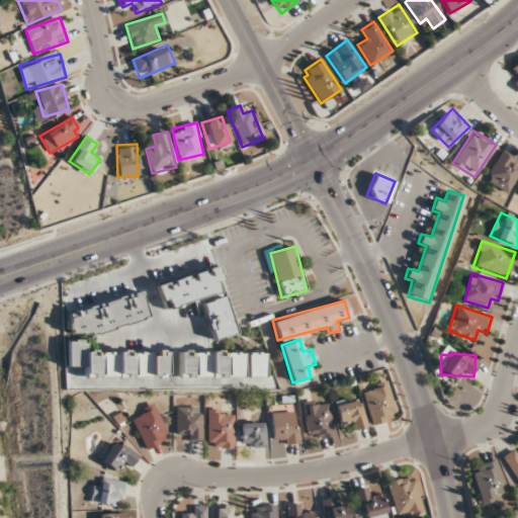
[(400,417),(389,380),(361,389),(372,425),(400,417)]
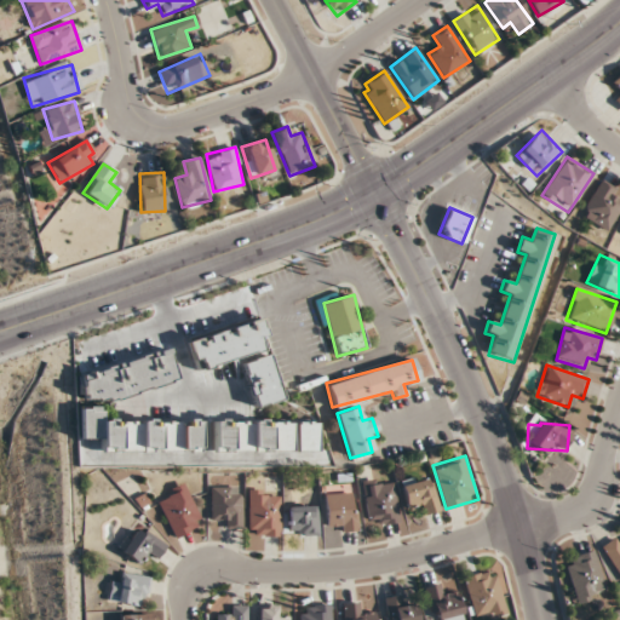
[(441,511),(430,475),(400,483),(407,509),(419,505),(423,516),(441,511)]
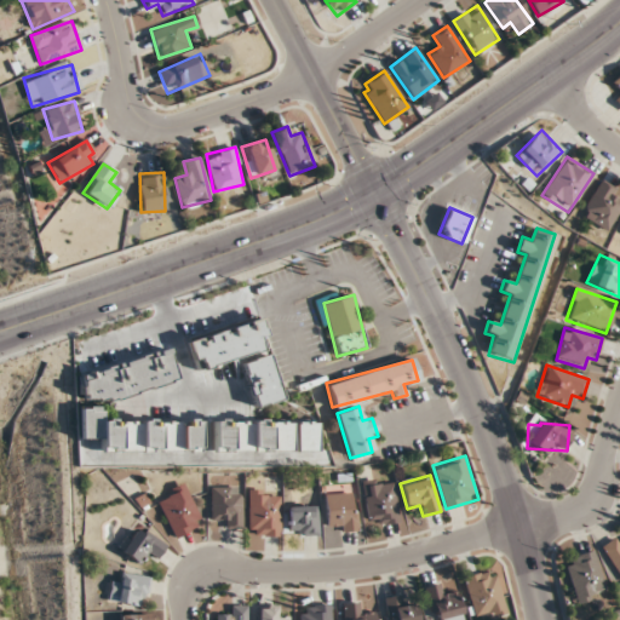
[(368,527),(400,523),(394,478),(362,483),(368,527)]
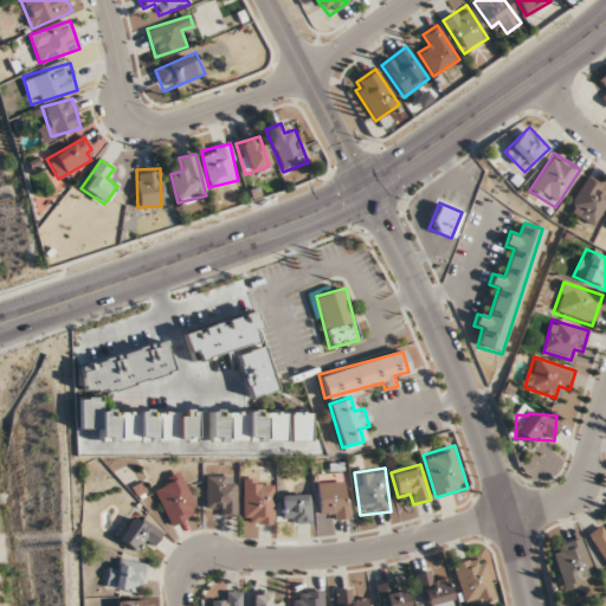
[(152,487),(171,526),(198,513),(179,474),(152,487)]
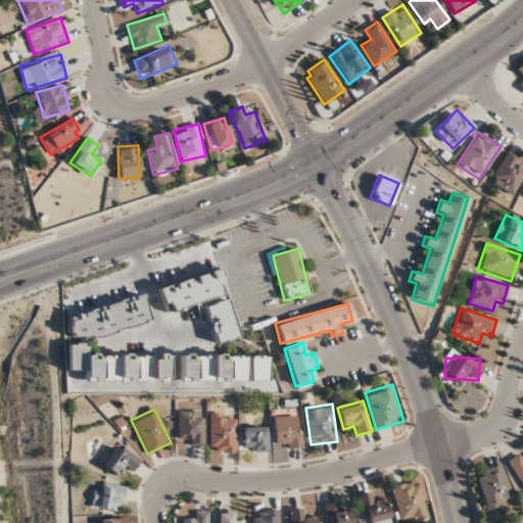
[(186,446),(203,446),(203,411),(178,411),(178,439),(186,439),(186,446)]
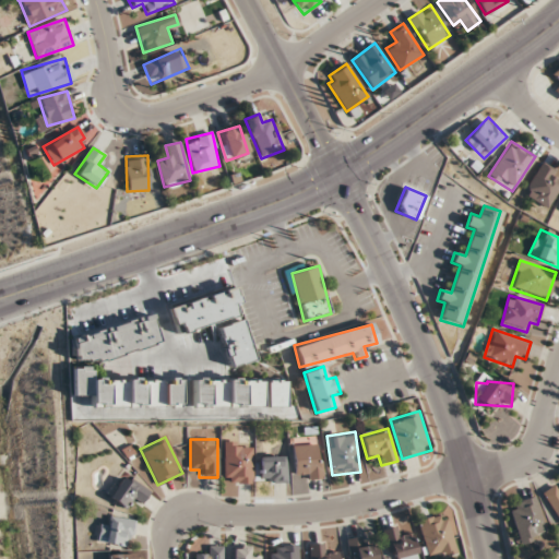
[(252,442),(224,442),(224,484),(252,484),(252,442)]
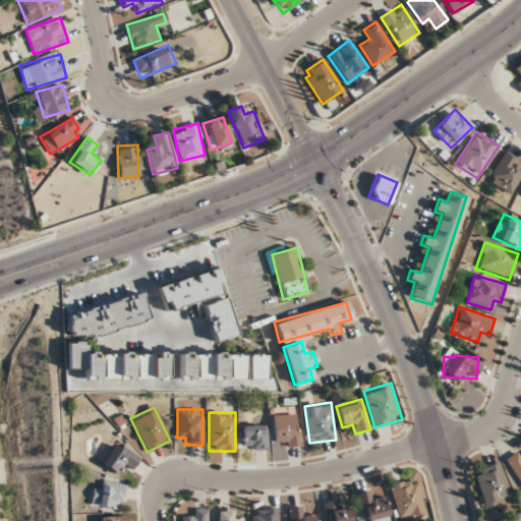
[(299,414),(274,414),(274,447),(299,447),(299,414)]
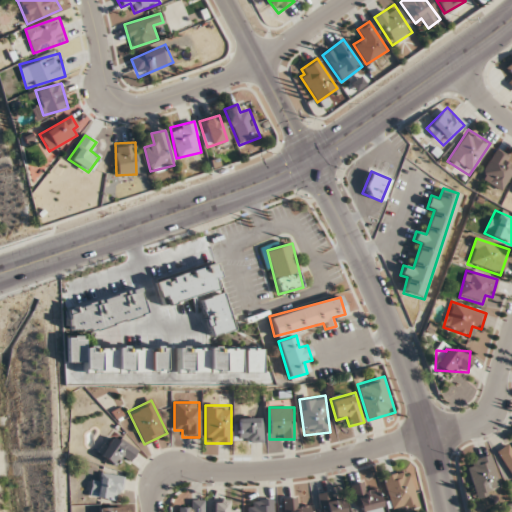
[(237,418),(237,442),(262,442),(262,418),(237,418)]
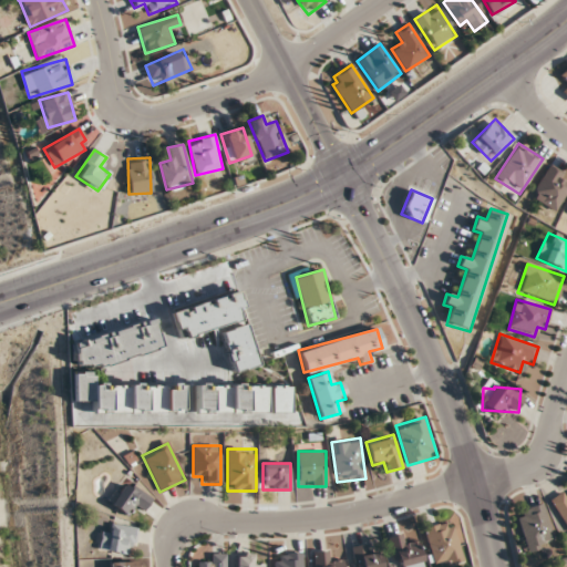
[(134,506),(143,512),(152,500),(126,482),(111,504),(127,516),(134,506)]
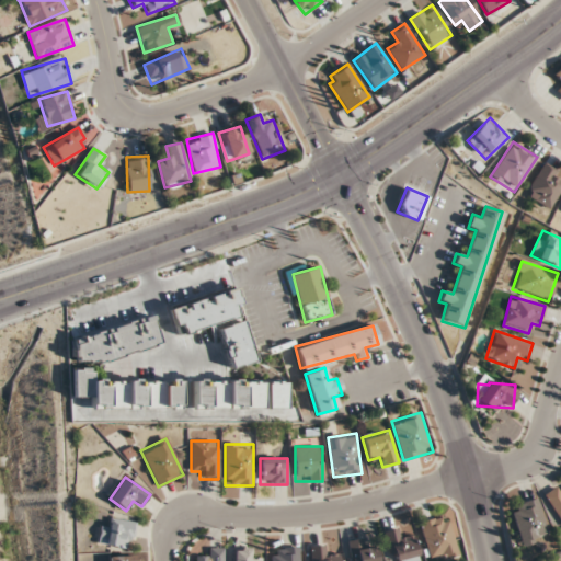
[(545,494),(560,524),(560,491),(559,487),(545,494)]
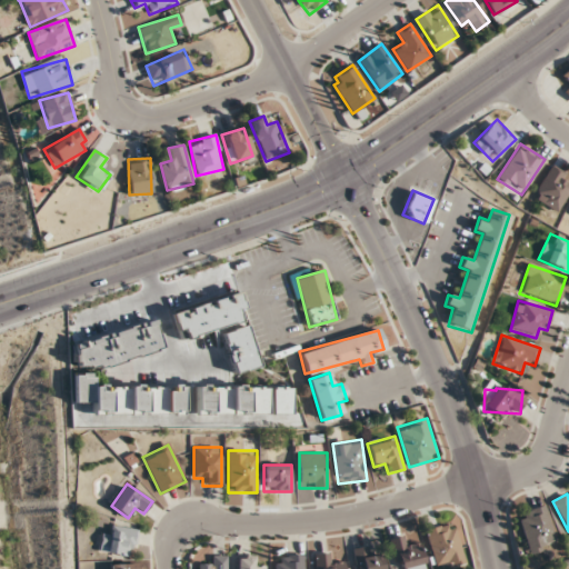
[(529,553),(557,545),(545,506),(517,515),(529,553)]
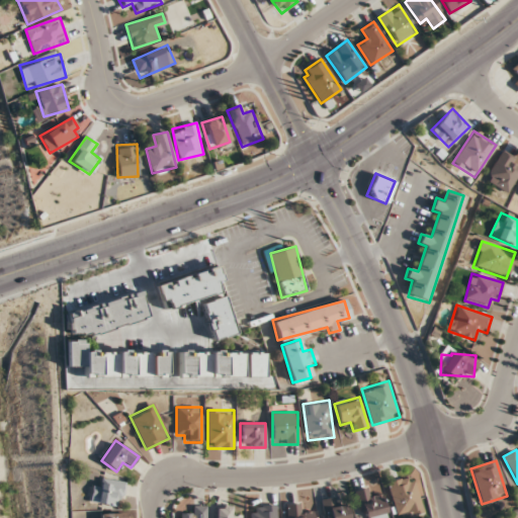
[(402,508),(404,516),(421,511),(412,476),(386,483),(394,510),(402,508)]
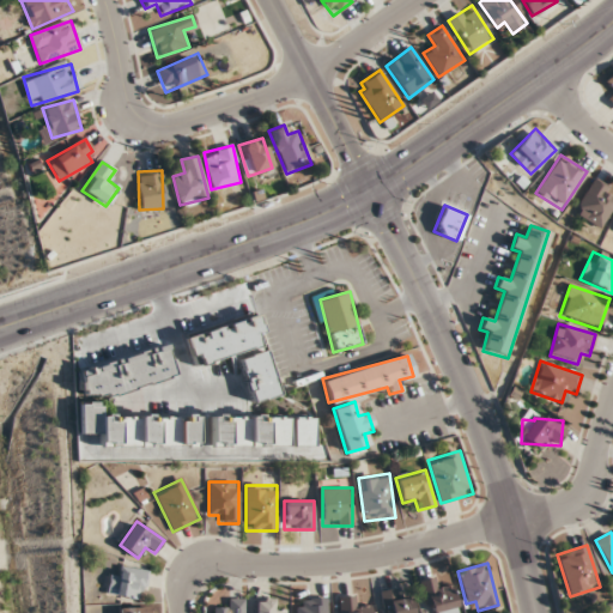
[(146,596),(146,569),(120,569),(120,577),(109,577),(109,596),(146,596)]
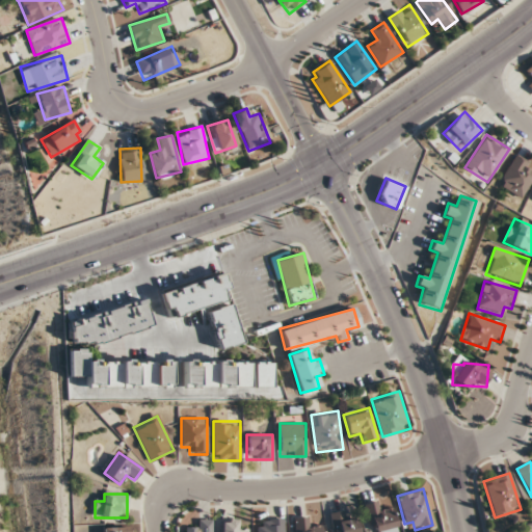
[(364,506),(372,531),(377,531),(396,526),(390,507),(380,510),(377,501),(364,506)]
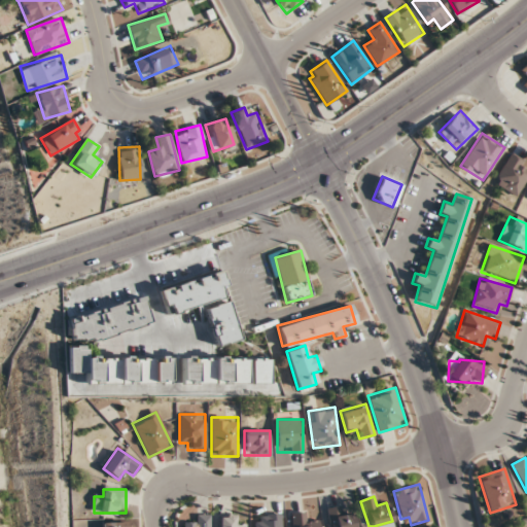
[(341,514),(340,506),(327,508),(329,526),(354,526),(353,513),(341,514)]
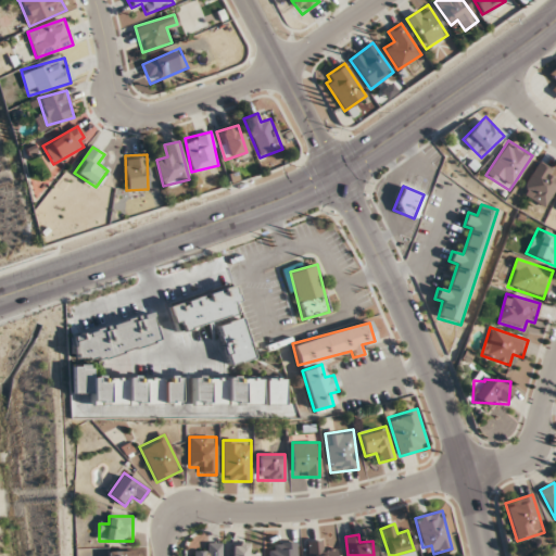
[(336,555),(336,550),(321,551),(321,541),(308,541),(308,555),(336,555)]
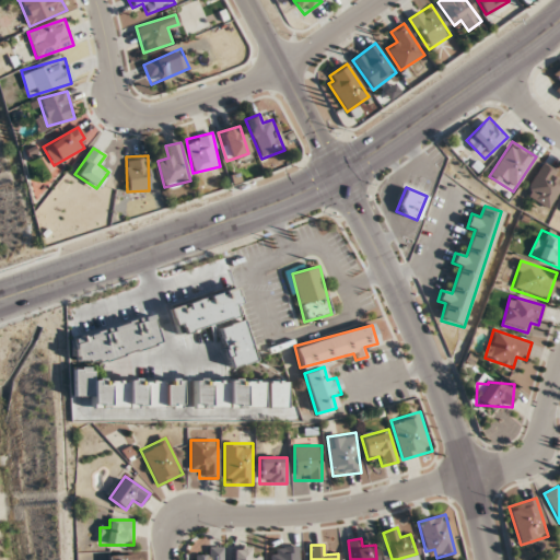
[(223,559),(223,547),(205,547),(205,558),(194,558),(194,559),(223,559)]
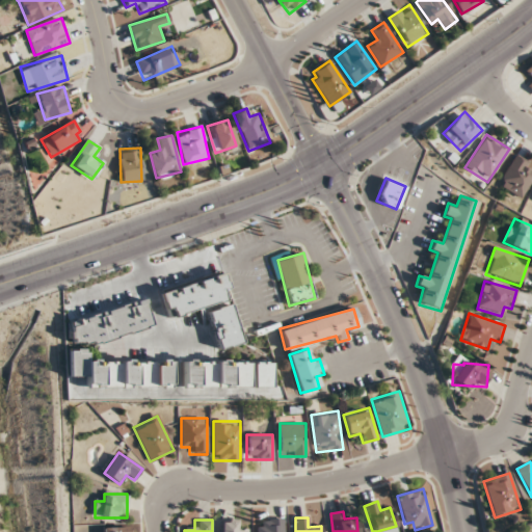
[(284,531),(284,520),(258,520),(257,531),(284,531)]
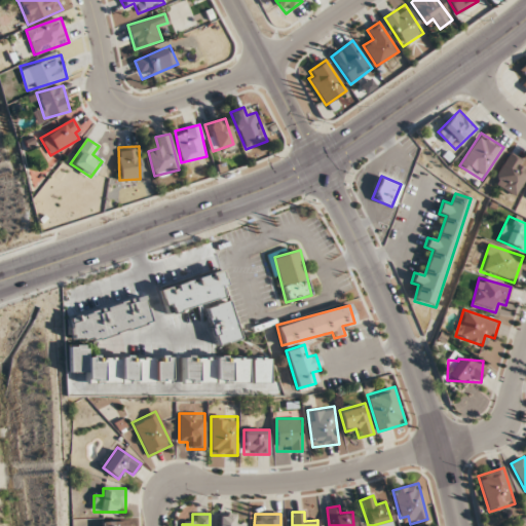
[(219,515),(218,525),(245,525),(245,523),(235,523),(235,515),(219,515)]
